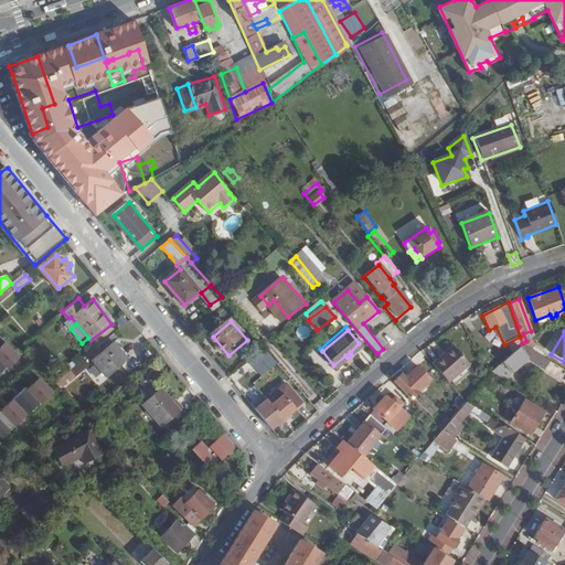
[(526,341),(522,343),(531,349),(534,344),(528,340),(526,341)]
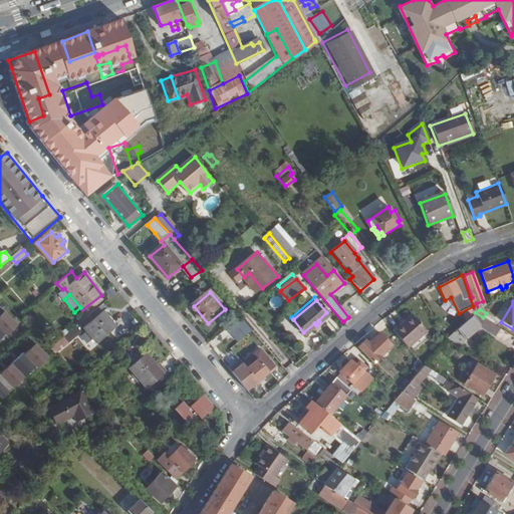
[(0,337),(3,334),(5,336),(16,325),(4,311),(0,315),(0,337)]
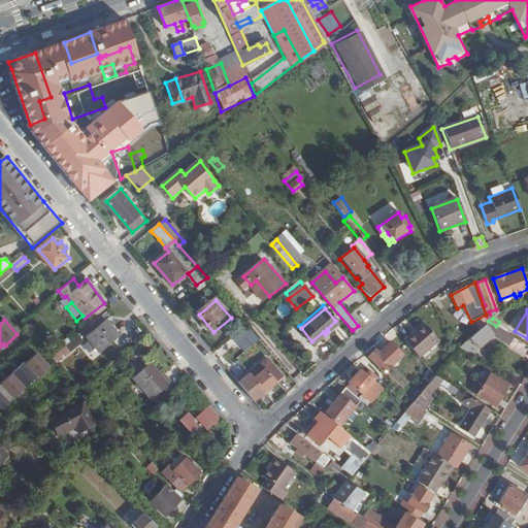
[(106,320),(90,331),(106,352),(122,340),(106,320)]
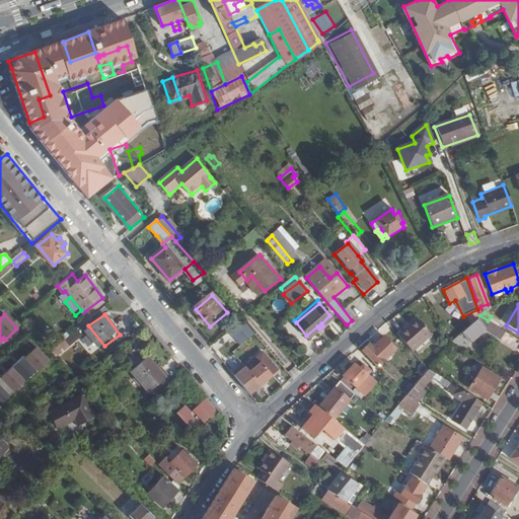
[(466,327),(451,342),(464,350),(471,340),(485,328),(501,338),(505,331),(488,320),(479,315),(467,327),(466,327)]
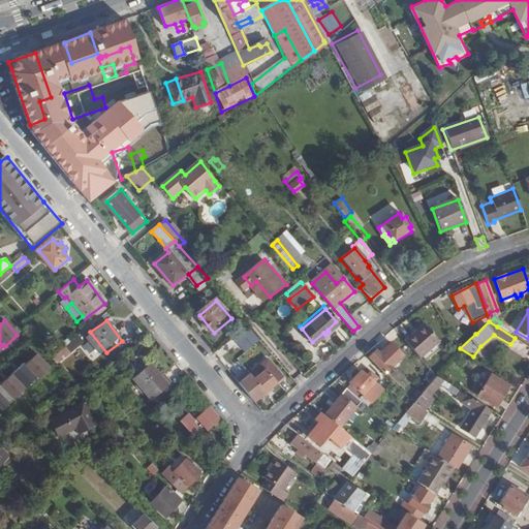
[(425,324),(405,340),(421,358),(440,342),(425,324)]
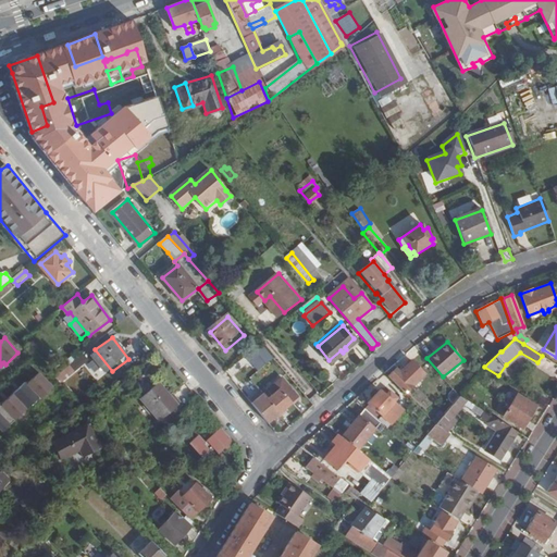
[(264,346),(257,354),(270,367),(276,360),(264,346)]
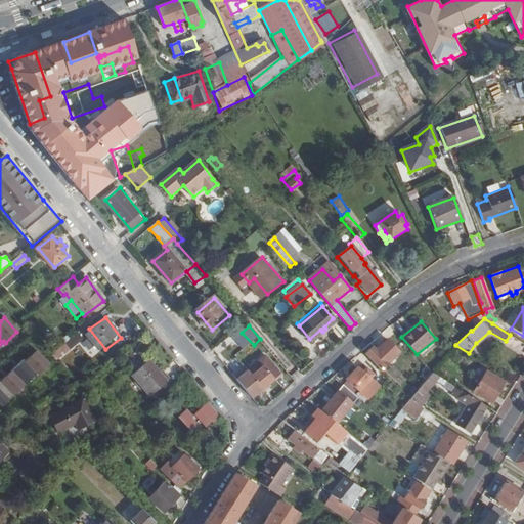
[(454,328),(447,332),(455,345),(462,339),(454,328)]
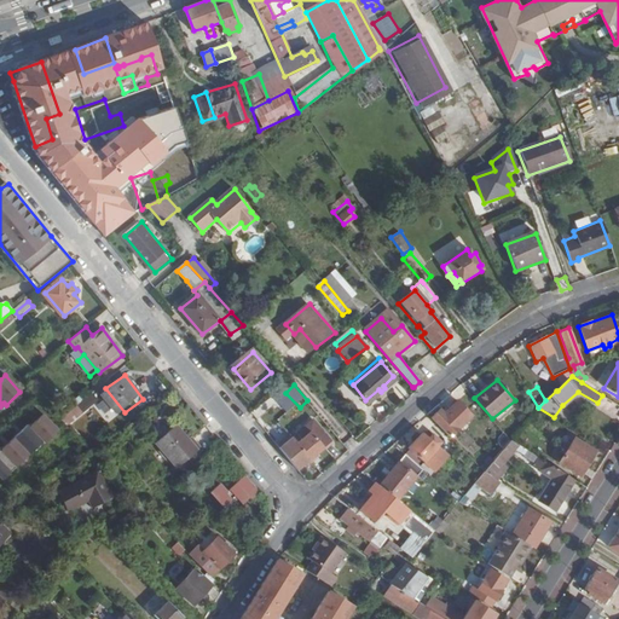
[(439,409),(431,417),(449,437),(470,416),(456,401),(444,414),(439,409)]
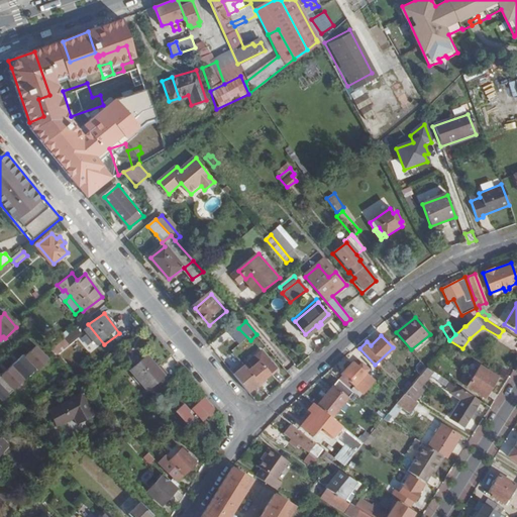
[(0,399),(1,400),(34,369),(35,371),(46,359),(34,346),(23,355),(22,353),(0,375),(0,399)]
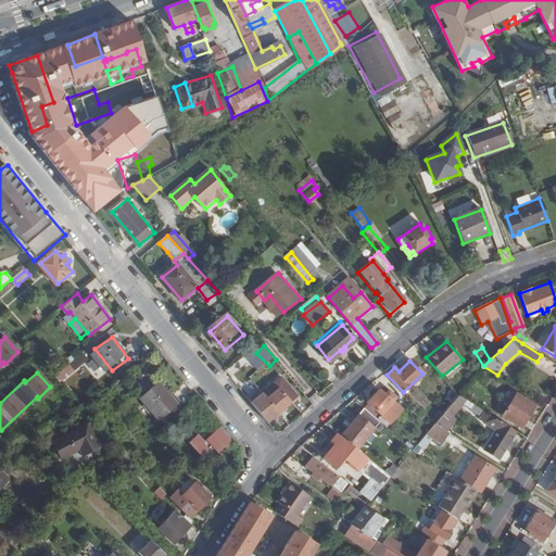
[(488,392),(496,379),(489,375),(480,388),(488,392)]
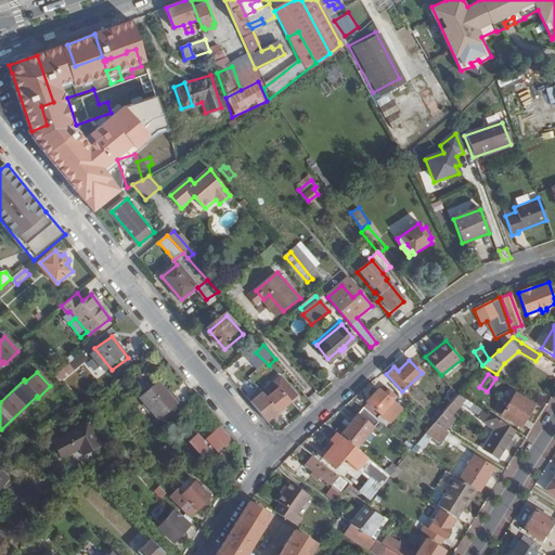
[(266,397),(279,412),(297,396),(282,377),(265,390),(268,395),(266,397)]
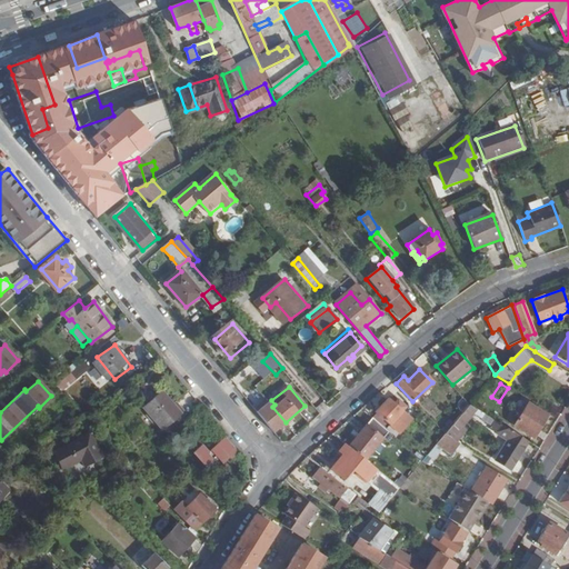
[(163,429),(181,415),(186,411),(178,403),(175,407),(161,391),(143,406),(150,412),(147,415),(155,423),(157,422),(163,429)]
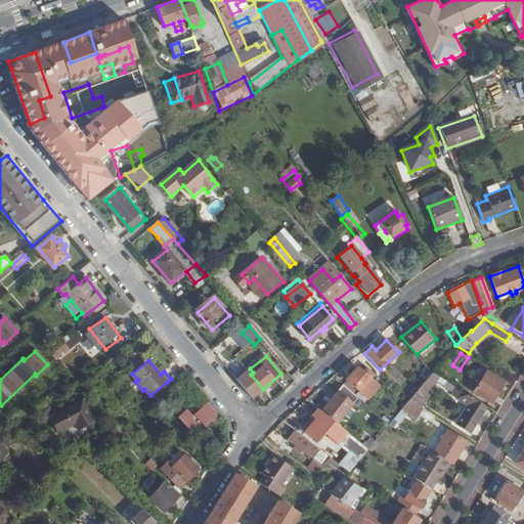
[(377,385),(356,366),(345,379),(365,397),(377,385)]
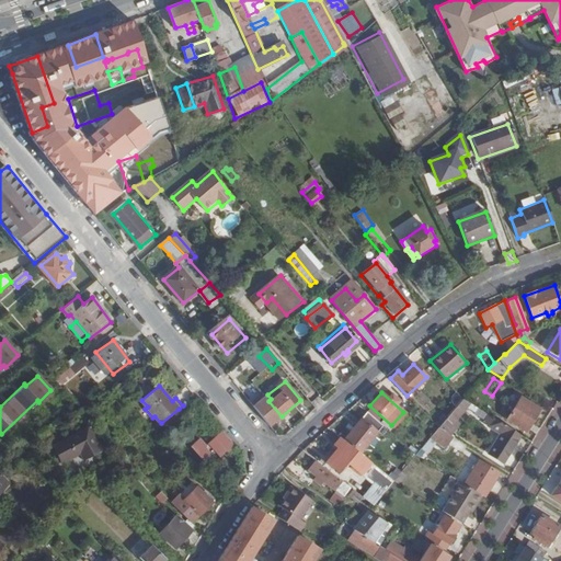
[(265,397),(254,405),(271,425),(282,416),(268,401),(265,397)]
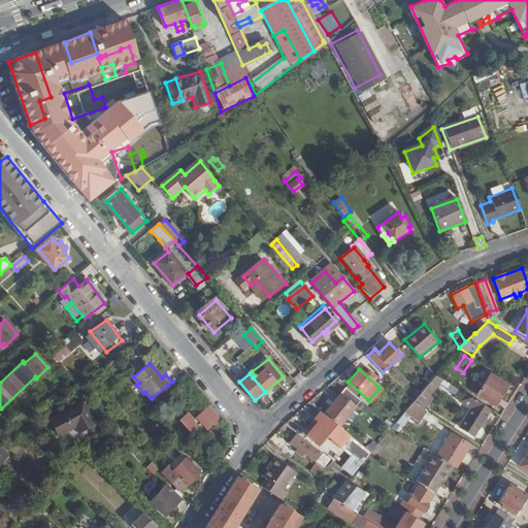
[(507,385),(490,374),(485,382),(481,380),(476,386),(480,389),(476,395),(494,406),(507,385)]
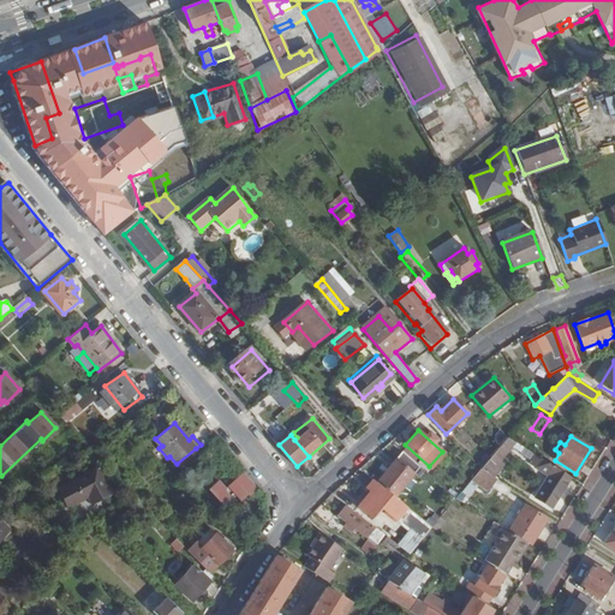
[(507,437),(481,469),(494,477),(501,465),(499,461),(514,442),(507,437)]
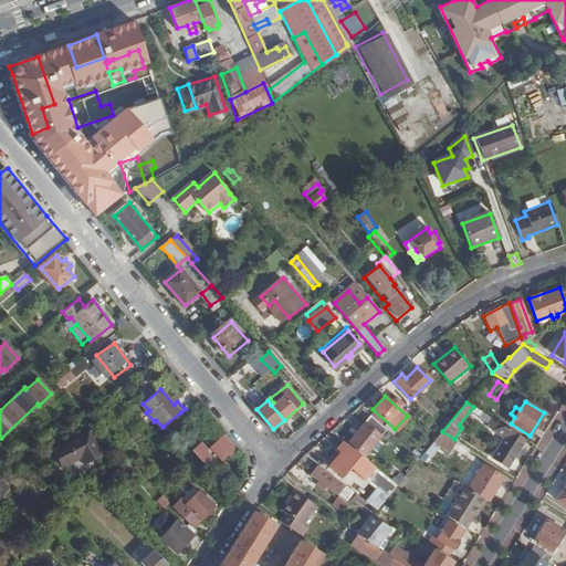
[(184,417),(180,412),(163,427),(166,431),(184,417)]
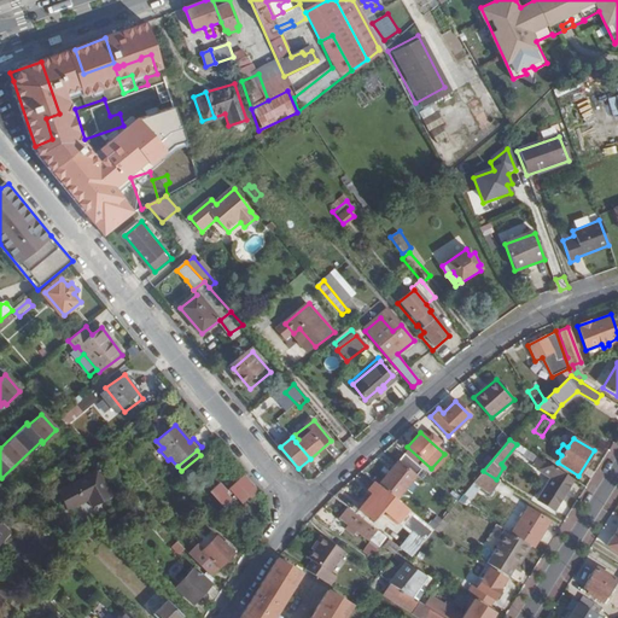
[(553,508),(572,479),(529,452),(524,459),(529,462),(528,465),(534,468),(536,466),(540,468),(538,470),(547,476),(549,472),(553,474),(542,491),(543,493),(538,500),(553,508)]
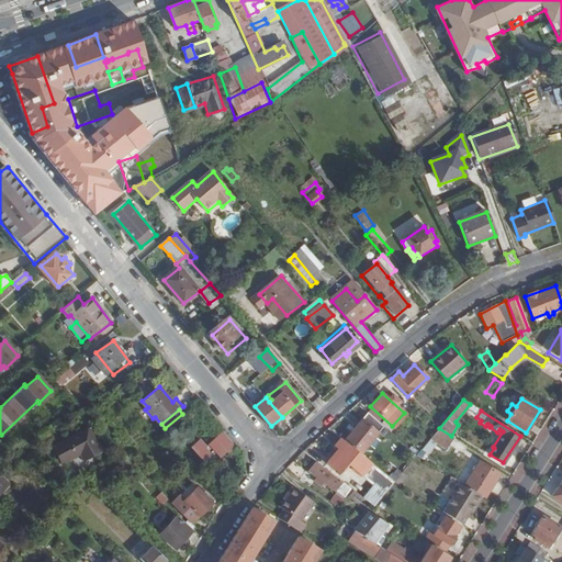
[(368,412),(343,441),(360,454),(383,426),(368,412)]
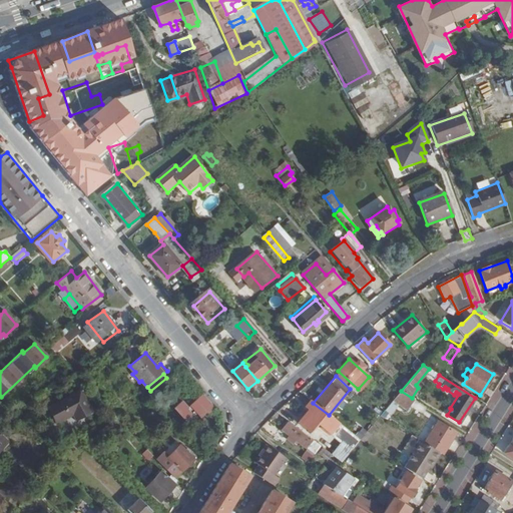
[(94,412),(91,406),(82,391),(49,409),(58,425),(75,415),(79,420),(94,412)]
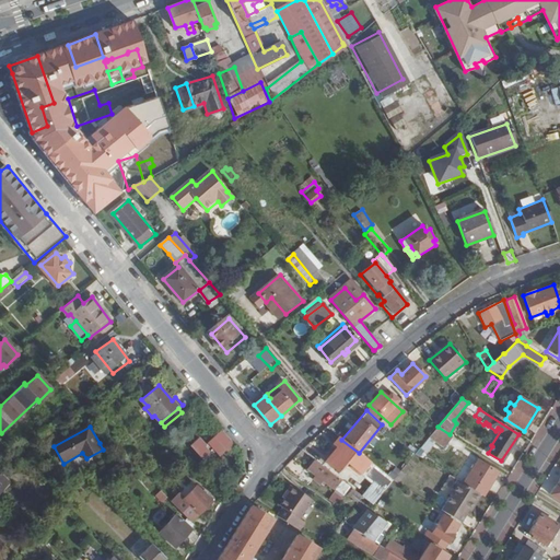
[(450,434),(438,427),(429,439),(444,448),(452,435),(450,434)]
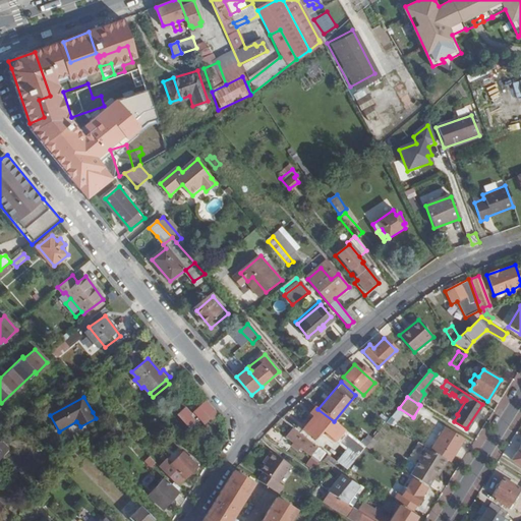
[(220,415),(208,399),(191,413),(185,406),(179,411),(192,427),(199,422),(196,419),(199,417),(205,422),(211,418),(213,420),(220,415)]
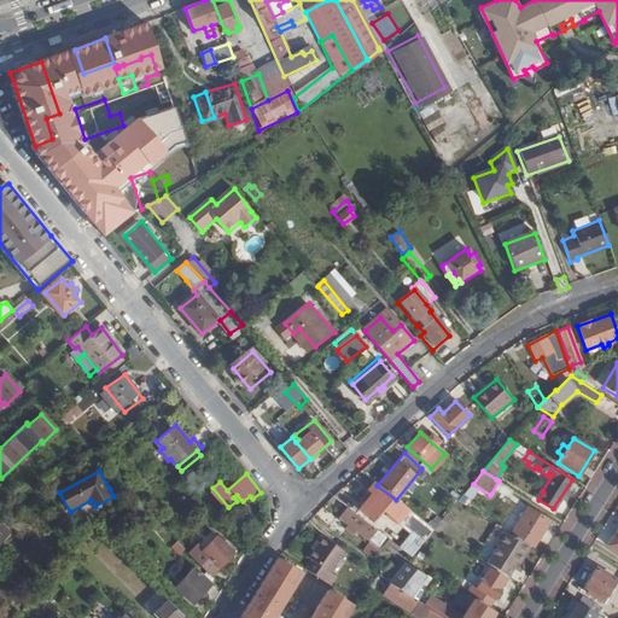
[(396,500),(377,485),(359,507),(373,519),(384,506),(389,508),(398,517),(395,523),(410,535),(421,543),(432,531),(427,528),(396,500)]
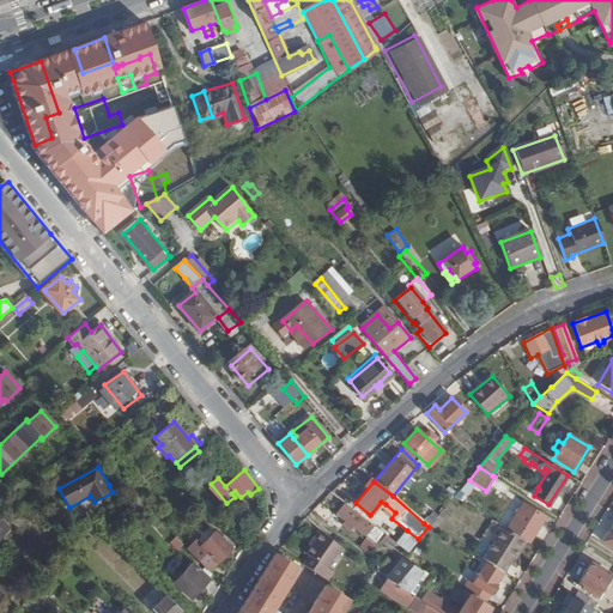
[(353,526),(375,544),(383,534),(346,504),(338,514),(346,521),(344,525),(350,529),(353,526)]
